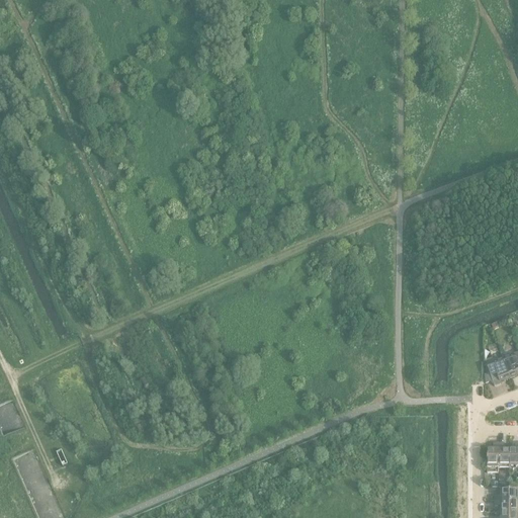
[(517,353),(503,359),(510,378),(517,375),(517,353)]
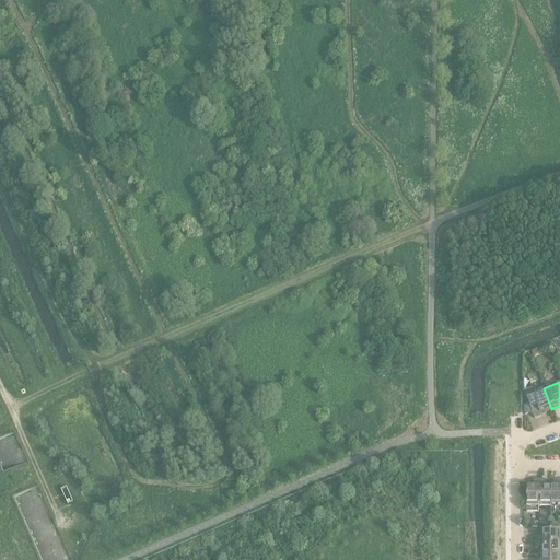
[(551,409),(544,388),(526,396),(535,419),(541,417),(540,413),(551,409)]
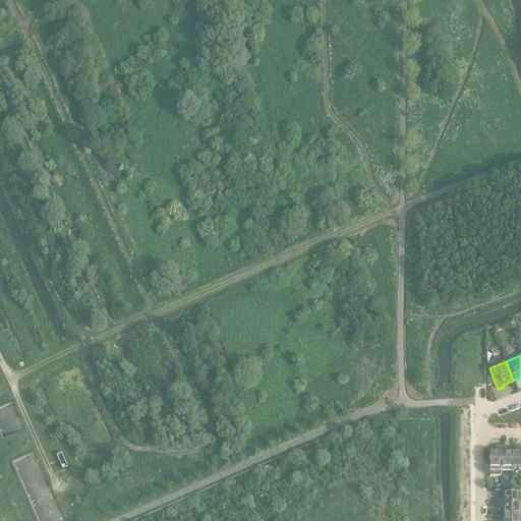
[(496,453),(489,453),(489,477),(502,477),(502,472),(502,447),(496,447),(496,453)]
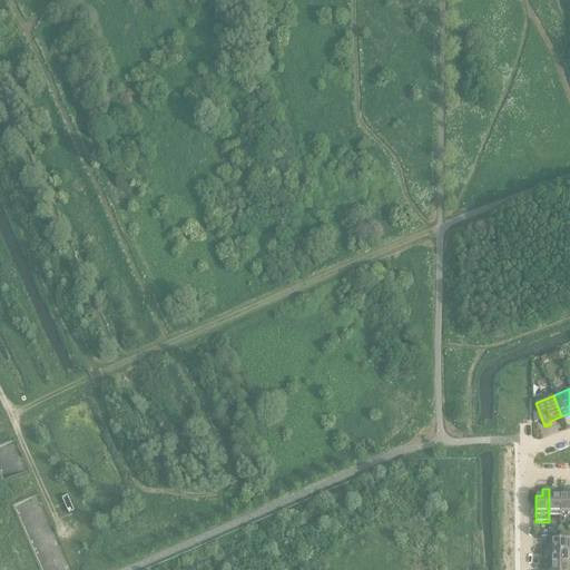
[(554,489),(549,489),(549,517),(560,517),(560,495),(554,495),(554,489)]
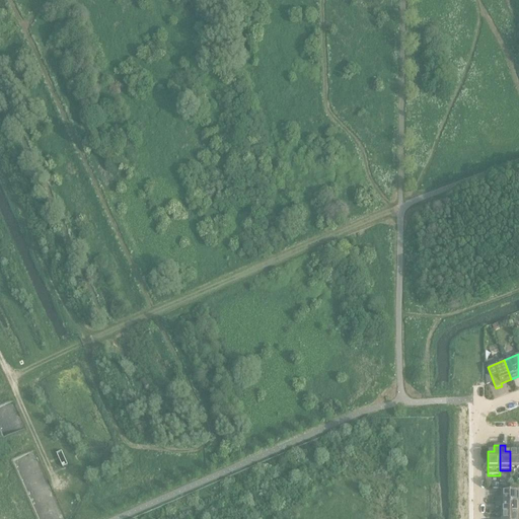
[(516,451),(510,451),(510,470),(518,469),(518,445),(516,445),(516,451)]
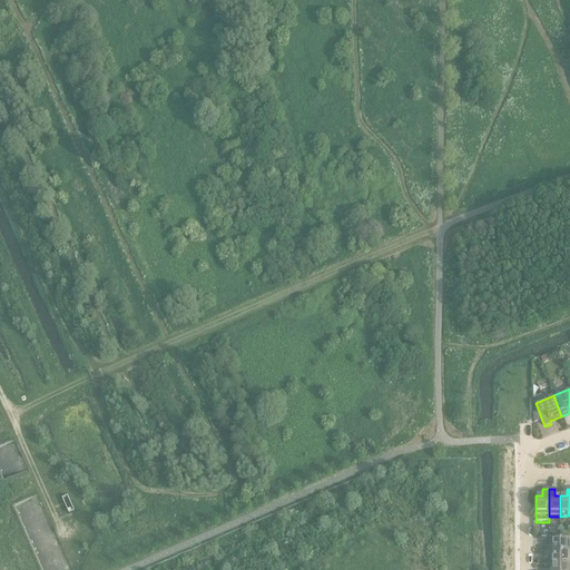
[(544,552),(569,552),(569,540),(551,540),(551,547),(544,547),(544,552)]
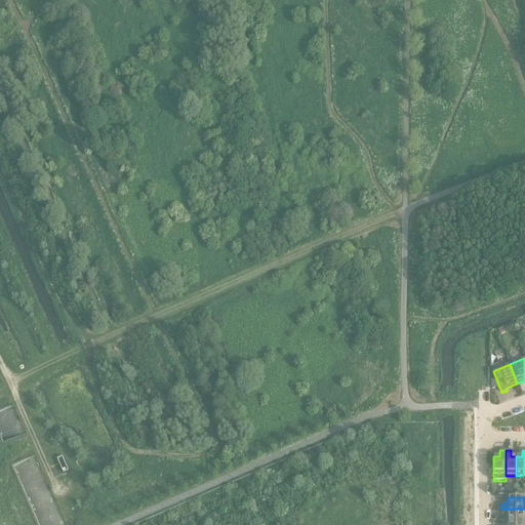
[(508,520),(524,520),(524,509),(501,509),(501,514),(508,514),(508,520)]
